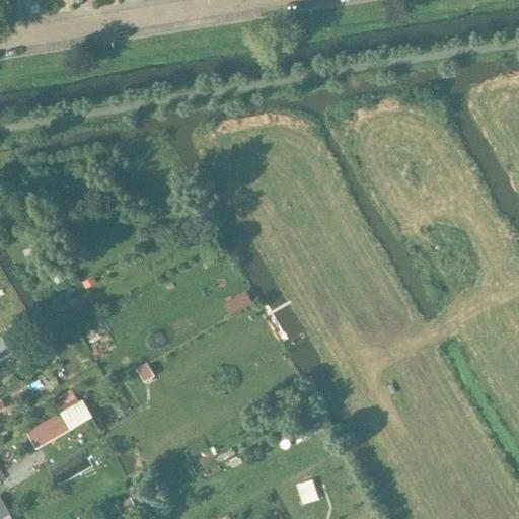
[(232,298),(223,303),(229,314),(238,309),(232,298)]
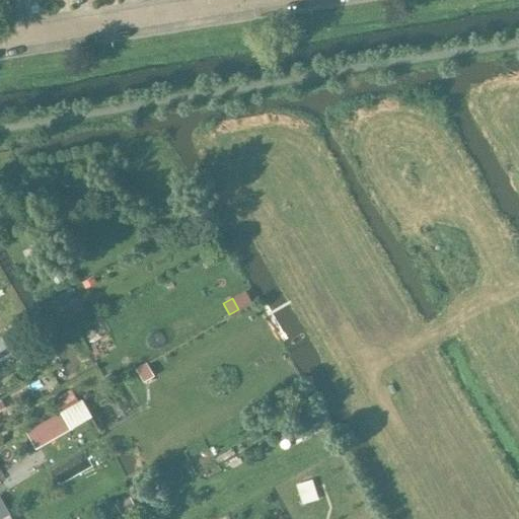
[(2,337),(0,338),(0,360),(11,354),(2,337)]
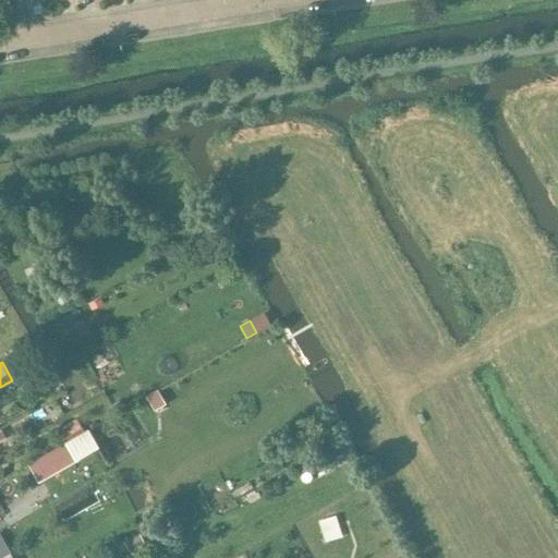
[(76,419),(57,428),(65,444),(84,433),(76,419)]
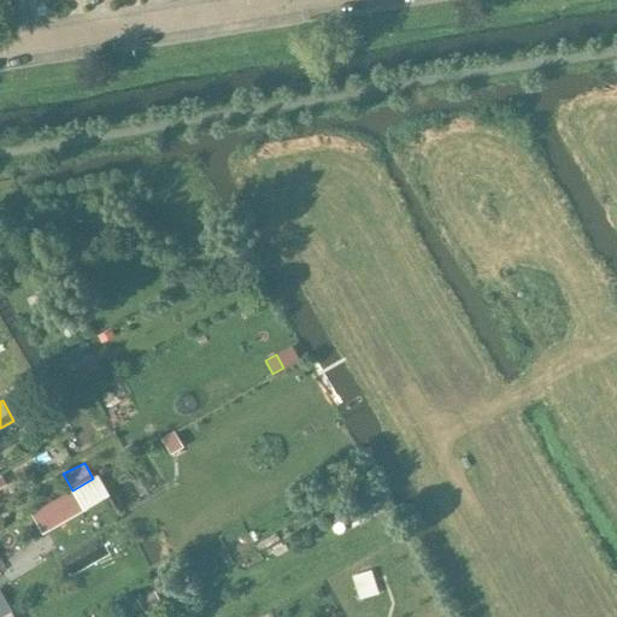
[(378,499),(371,488),(360,494),(368,506),(378,499)]
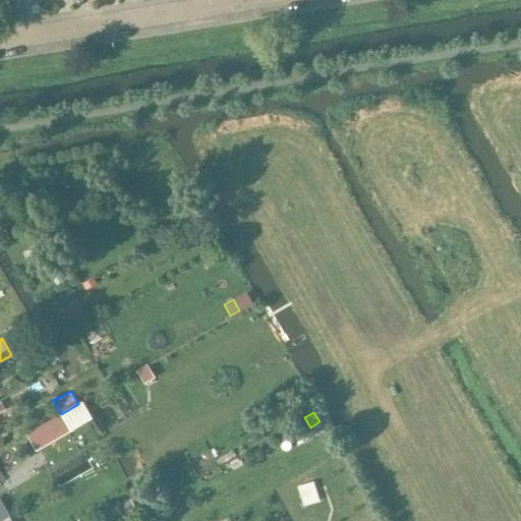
[(36,451),(70,431),(61,414),(26,433),(36,451)]
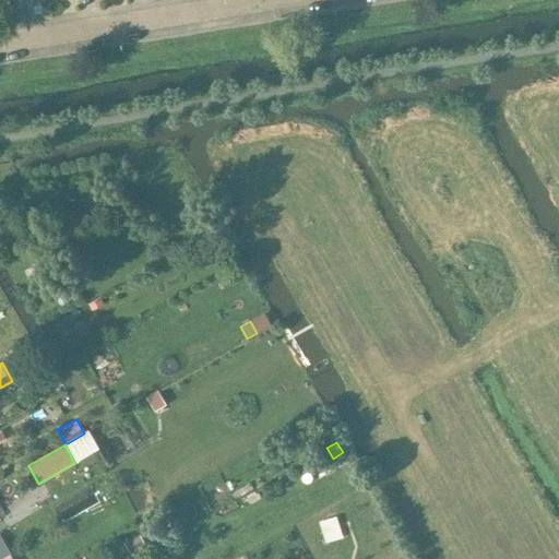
[(123,544),(131,556),(146,547),(140,534),(123,544)]
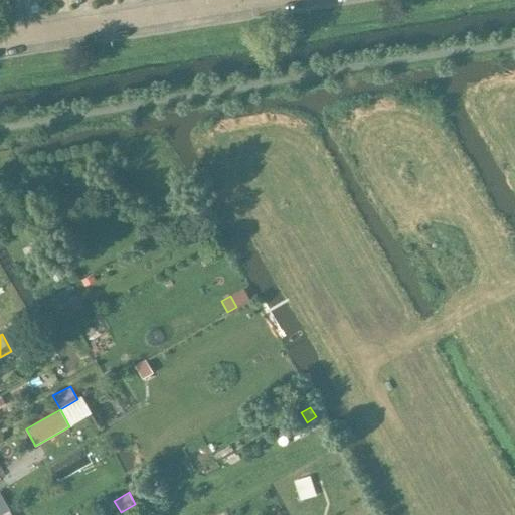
[(3,502),(0,503),(0,514),(1,514),(9,511),(3,502)]
